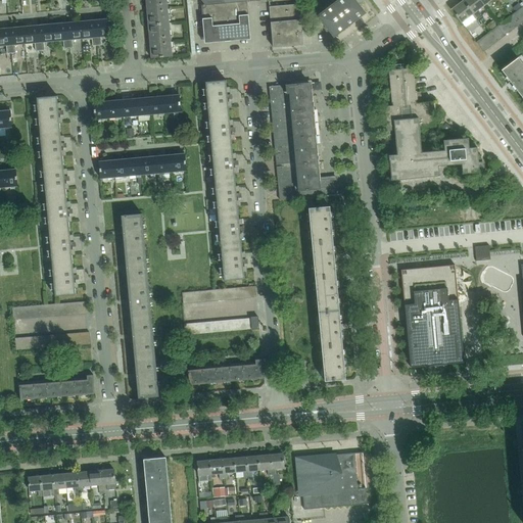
[(169,24),(167,0),(146,0),(149,26),(169,24)]
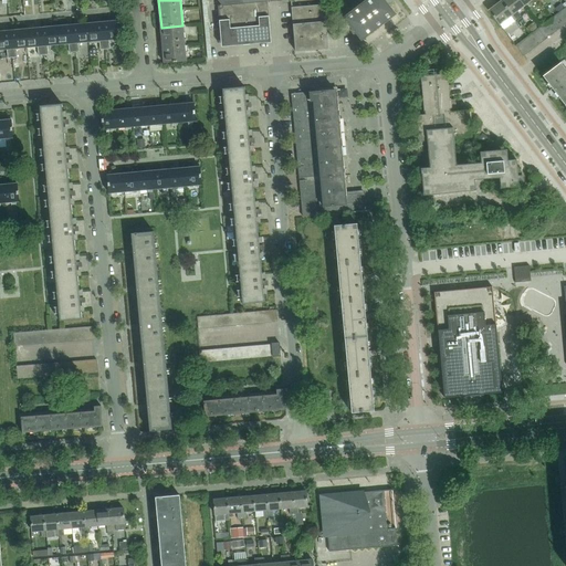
[(210,58),(205,0),(200,0),(207,59),(210,58)]
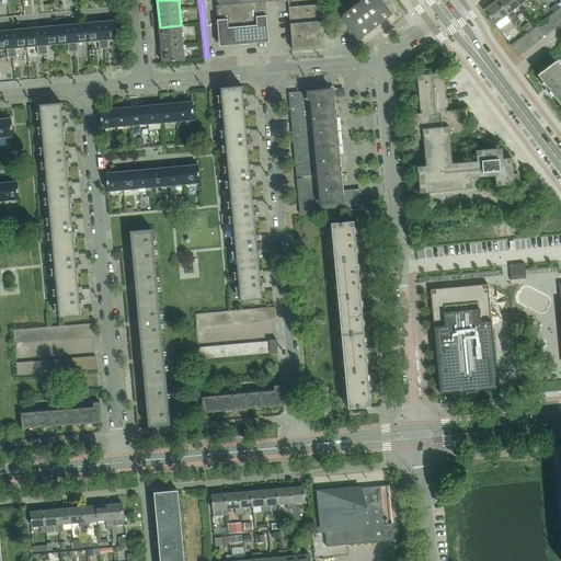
[(264,0),(215,0),(220,46),(270,42),(264,0)]
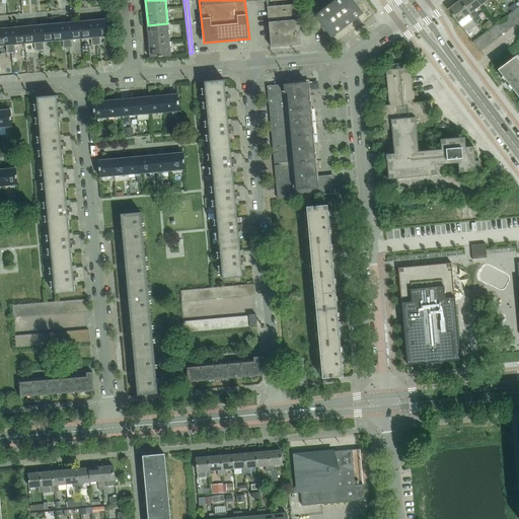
[(331,38),(363,13),(354,2),(356,0),(336,0),(315,16),(331,38)]
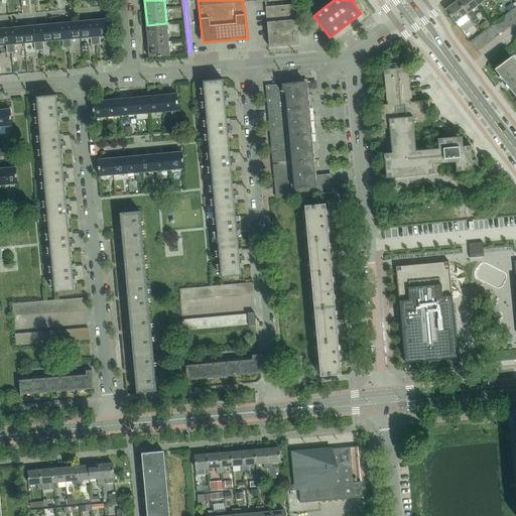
[(467,14),(478,5),(474,0),(458,0),(457,1),(467,14)]
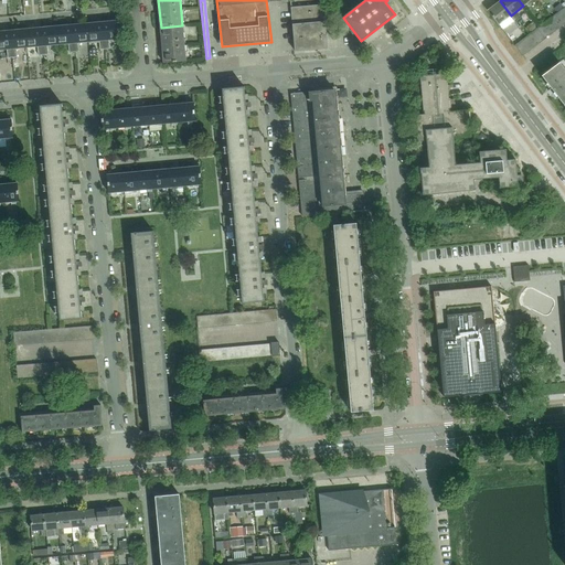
[(488,10),(499,24),(511,16),(500,1),(488,10)]
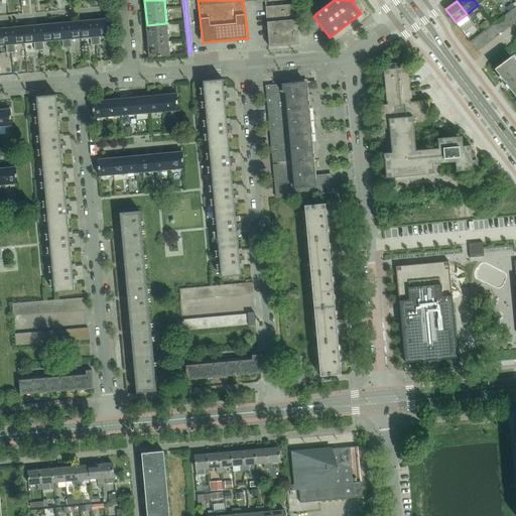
[(297,22),(302,22),(301,4),(266,7),(269,47),(299,44),(297,22)]
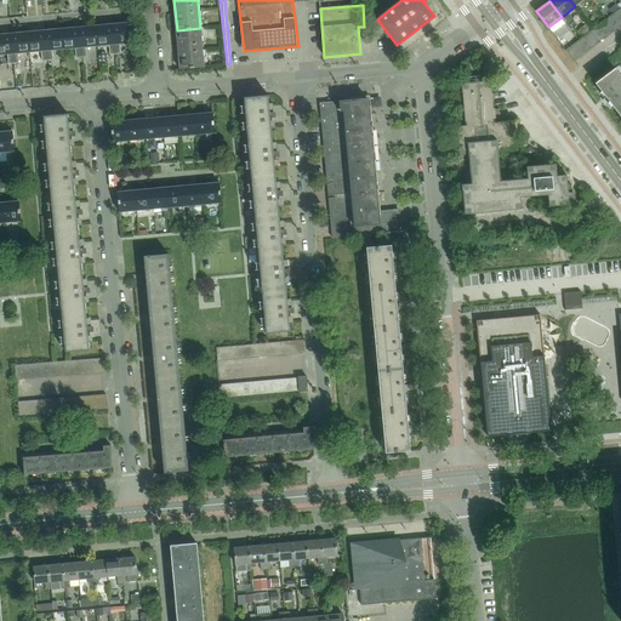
[(620,27),(611,15),(607,20),(615,32),(620,27)]
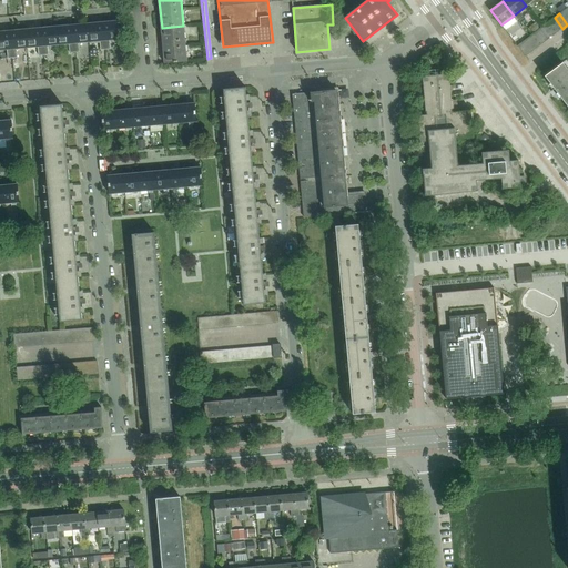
[(563,29),(555,18),(549,22),(557,33),(563,29)]
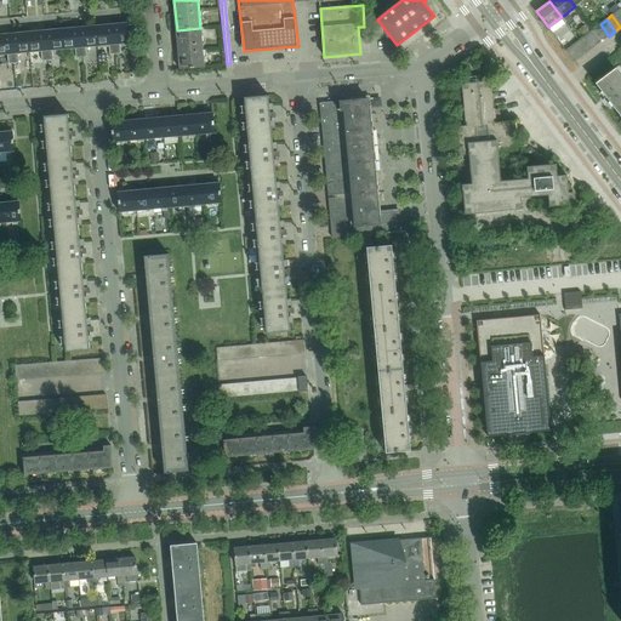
[(132,43),(130,23),(113,24),(115,53),(120,52),(120,44),(132,43)]
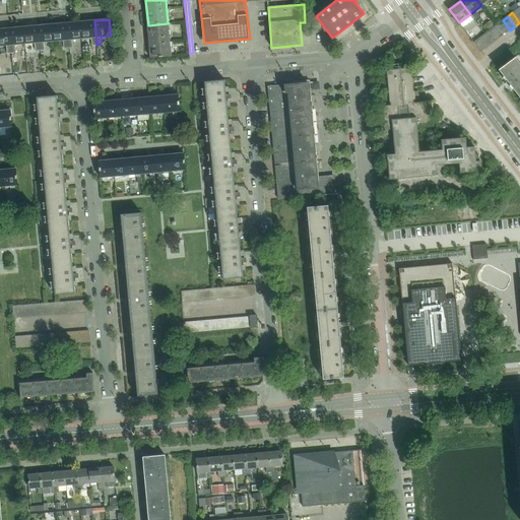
[(96,45),(94,20),(80,21),(81,39),(91,38),(92,45),(96,45)]
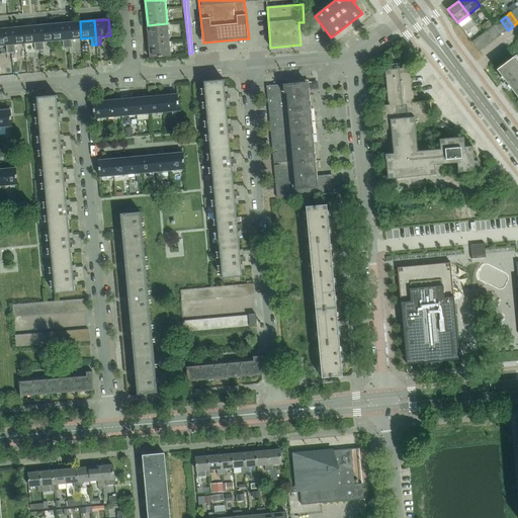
[(508,30),(501,20),(496,23),(504,33),(508,30)]
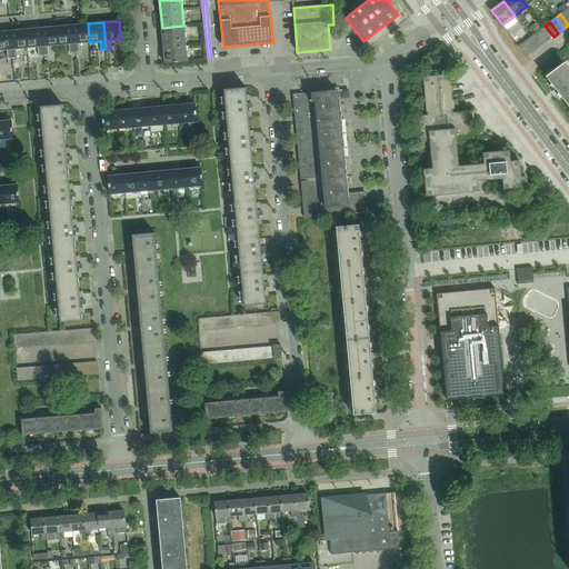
[(79,42),(89,42),(88,23),(72,26),(75,51),(79,50),(79,42)]
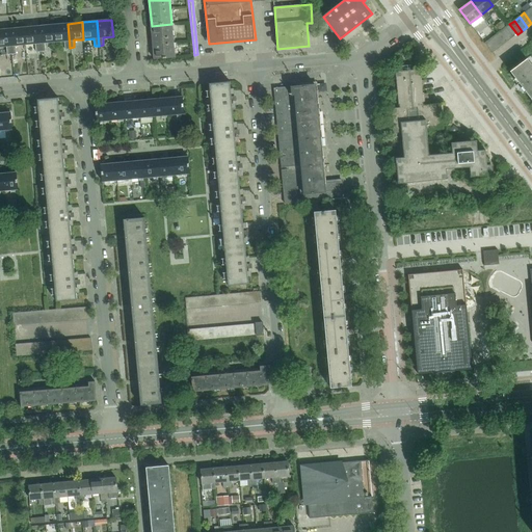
[(501,22),(496,26),(500,30),(505,27),(501,22)]
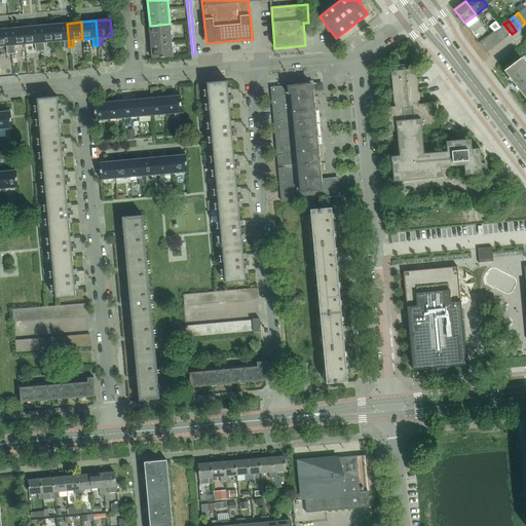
[(67,24),(52,25),(53,41),(64,40),(64,47),(69,47),(67,24)]
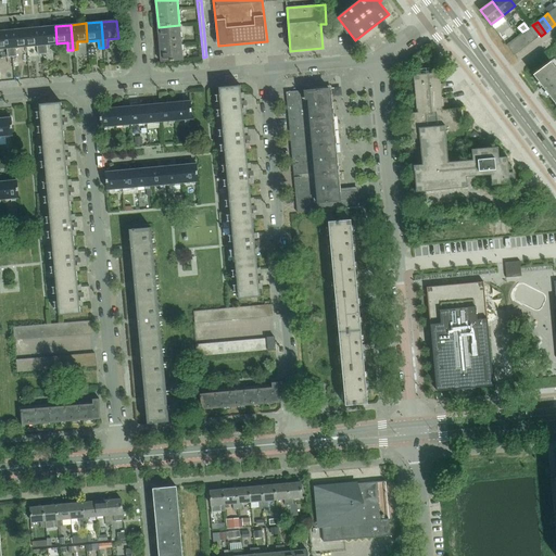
[(162,62),(182,60),(179,25),(159,27),(162,62)]
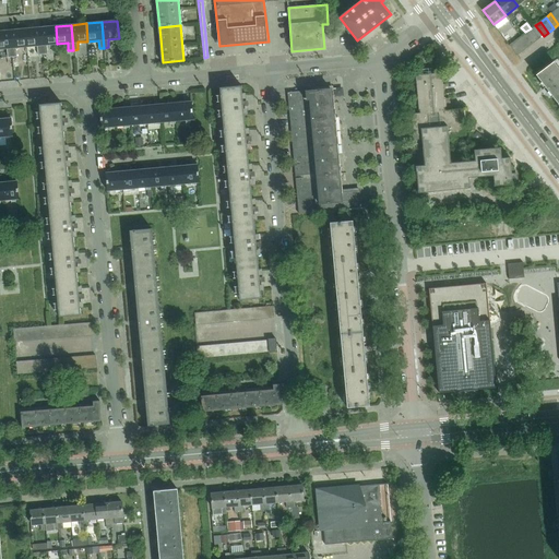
[(544,36),(535,25),(530,30),(538,40),(544,36)]
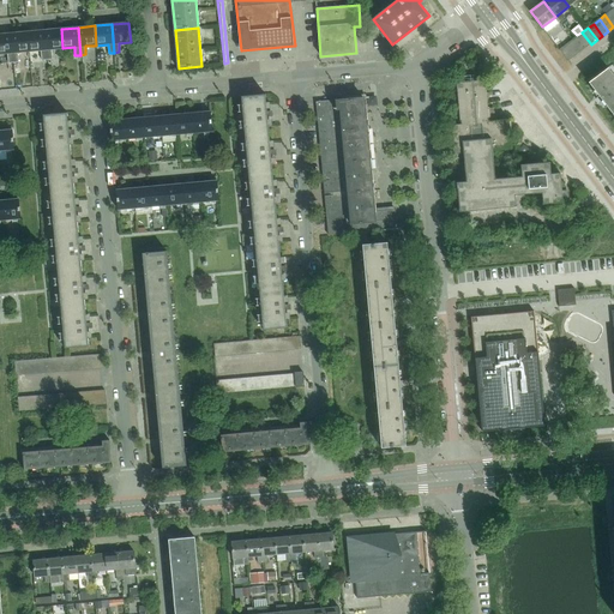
[(52,49),(62,48),(61,29),(44,30),(47,58),(52,58),(52,49)]
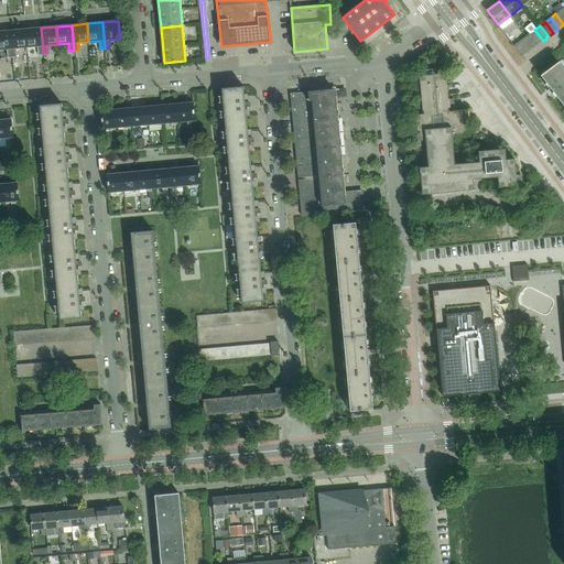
[(41,28),(25,30),(26,47),(38,46),(39,53),(43,53),(41,28)]
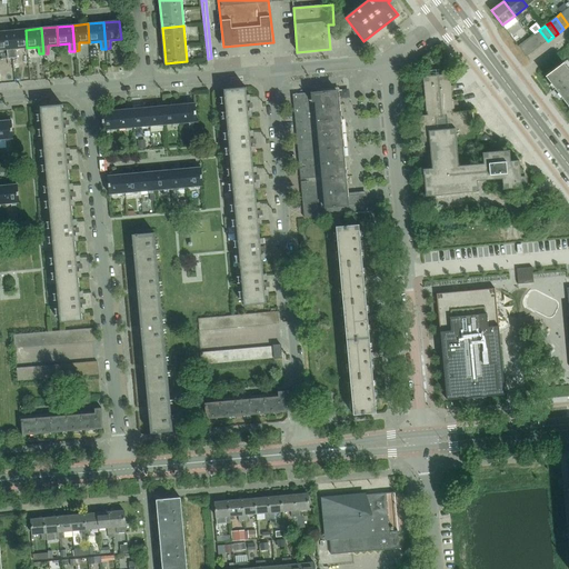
[(17,49),(27,48),(26,30),(10,31),(12,56),(18,56),(17,49)]
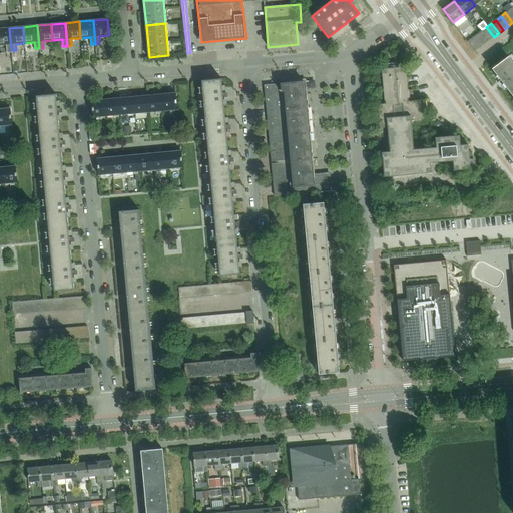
[(494,37),(486,27),(482,30),(489,40),(494,37)]
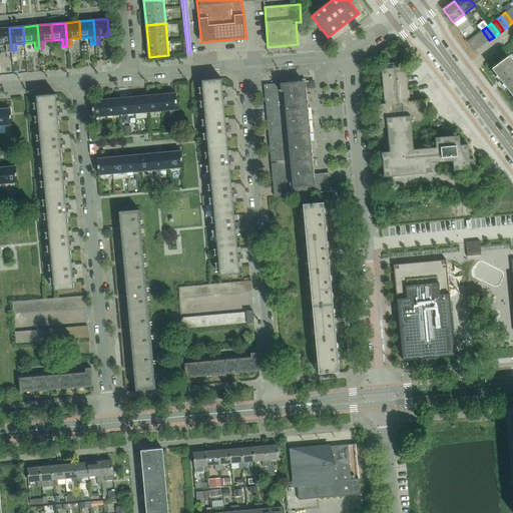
[(0,44),(6,44),(6,50),(11,50),(9,28),(0,28),(0,44)]
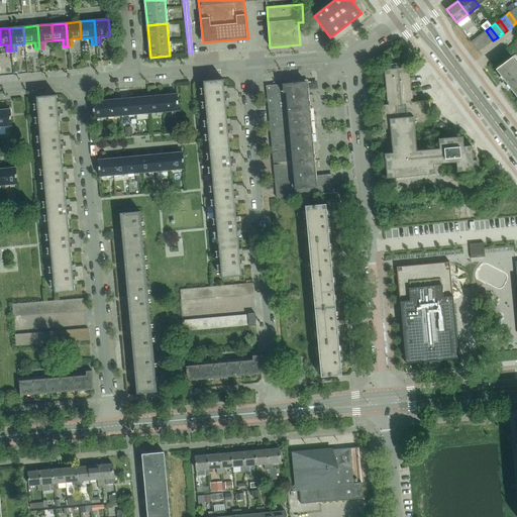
[(493,40),(486,30),(481,34),(488,44),(493,40)]
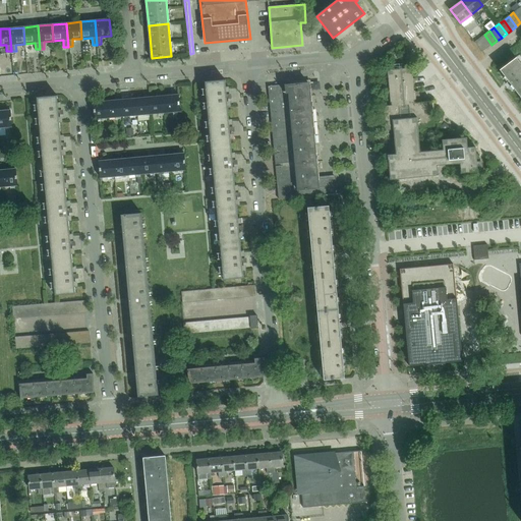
[(491,45),(484,35),(479,39),(487,49),(491,45)]
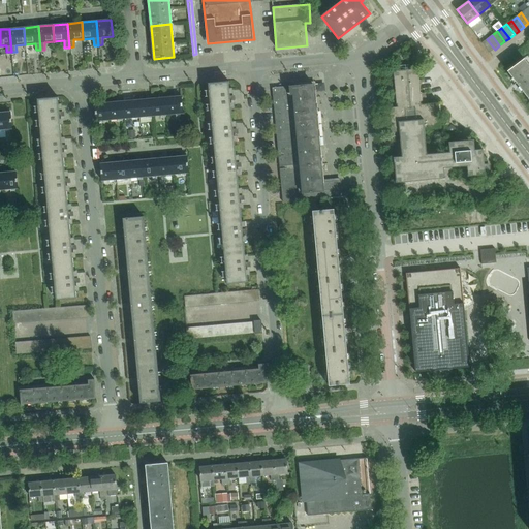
[(487,39),(481,42),(490,53),(495,50),(487,39)]
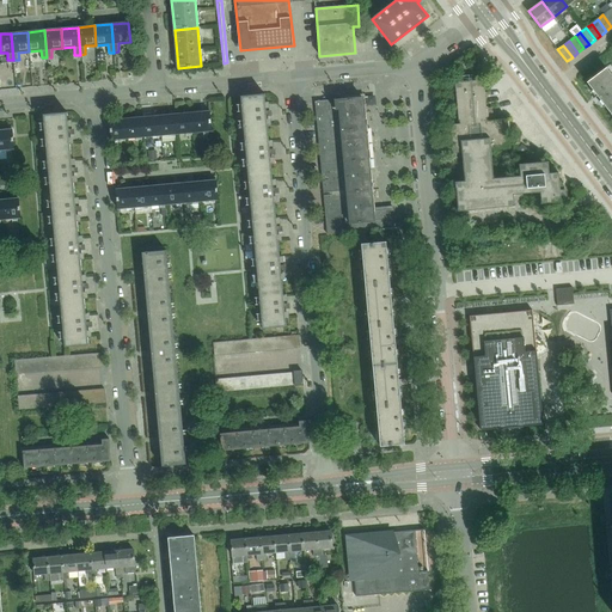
[(586,83),(609,114),(611,110),(611,77),(605,68),(586,83)]
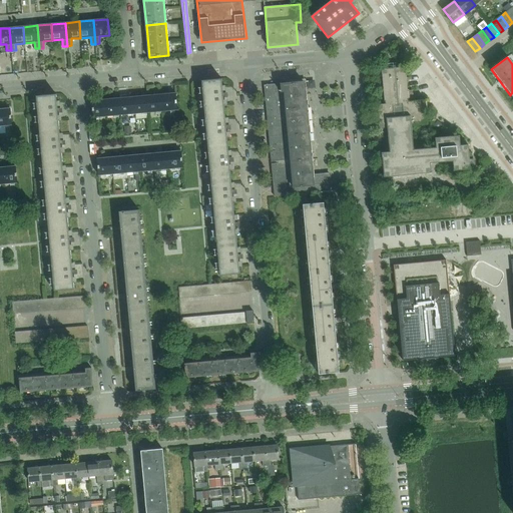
[(459,135),(435,138),(436,147),(413,149),(411,125),(427,124),(425,100),(409,101),(406,66),(382,69),(385,104),(377,104),(379,129),(387,128),(389,152),(381,152),(383,177),(431,173),(430,163),(452,161),(453,171),(470,169),(468,144),(460,145),(459,135)]
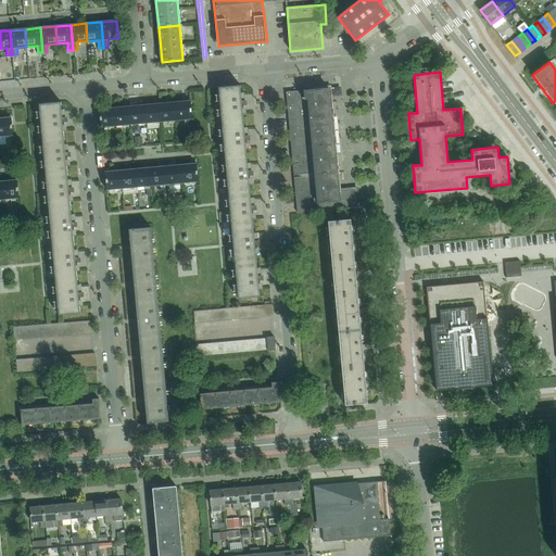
[(222,123),(244,121),(241,86),(218,88),(222,123)]
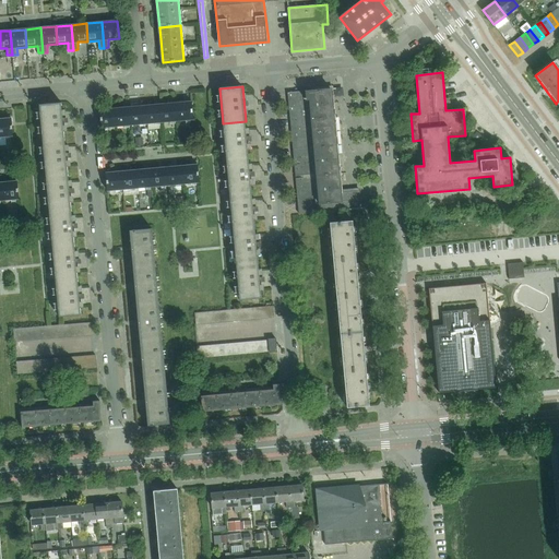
[(295,157),(336,154),(331,90),(311,92),(311,88),(305,90),(306,92),(288,94),(295,157)]
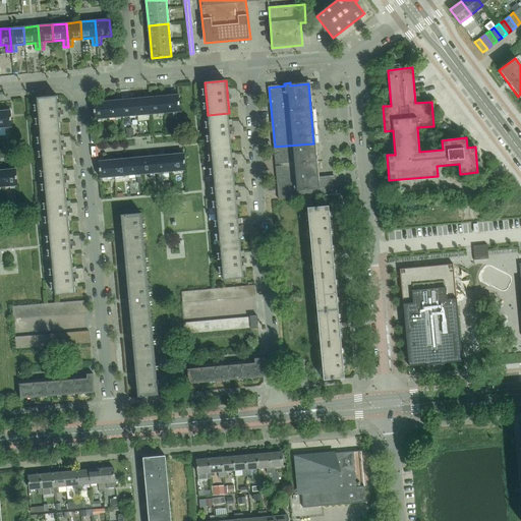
[(178,95),(164,97),(166,113),(180,111),(178,95)]
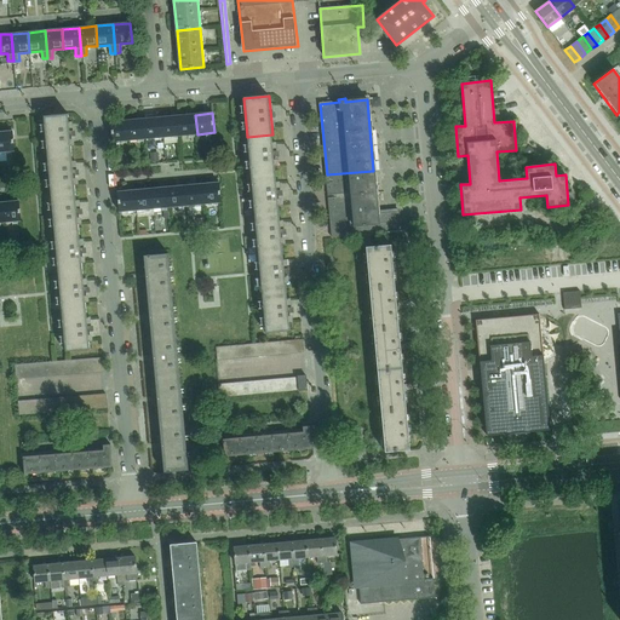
[(47,156),(72,154),(68,114),(44,116),(47,156)]
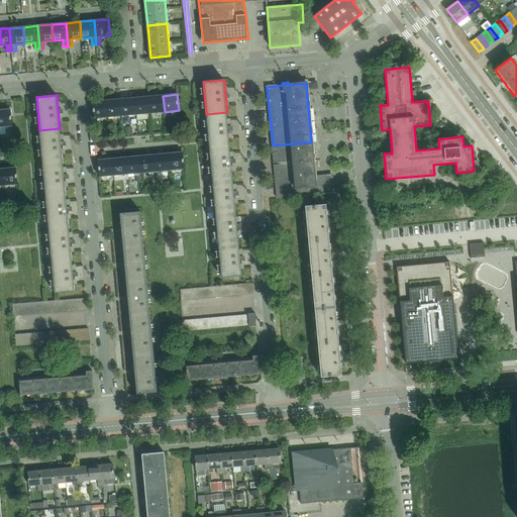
[(148,97),(150,113),(165,112),(163,96),(148,97)]
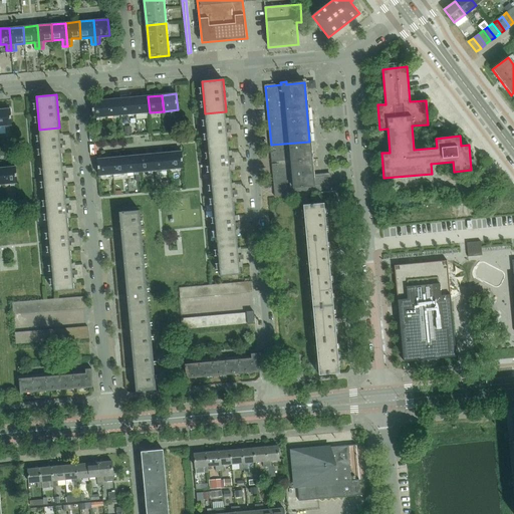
[(134,97),(136,113),(150,112),(148,96),(134,97)]
